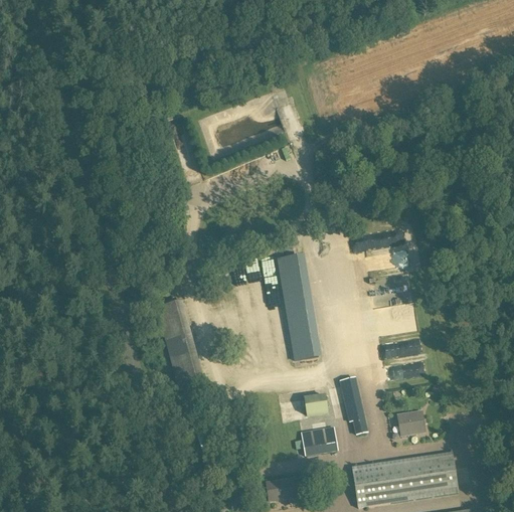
[(304,252),(277,258),(295,360),(322,355),(304,252)]
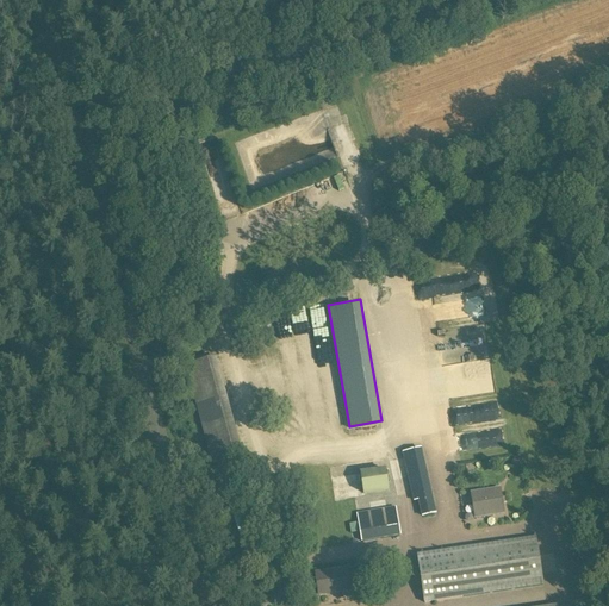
[(213,460),(241,451),(216,355),(188,362),(213,460)]
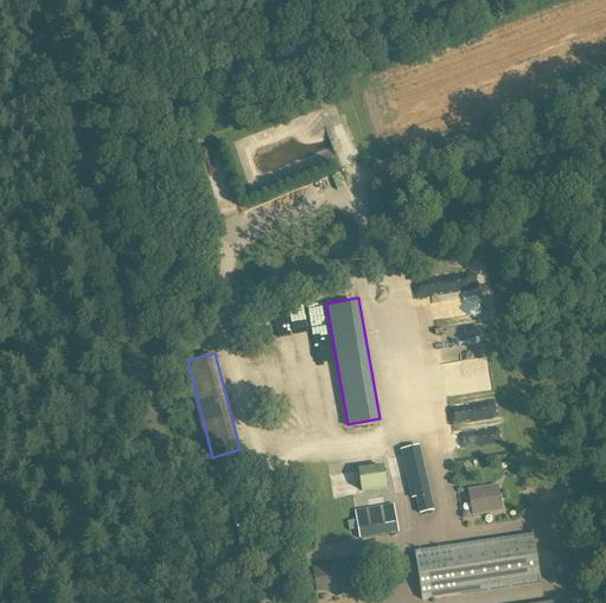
[(419,443),(404,447),(413,480),(408,481),(412,495),(415,494),(419,511),(433,507),(419,443)]
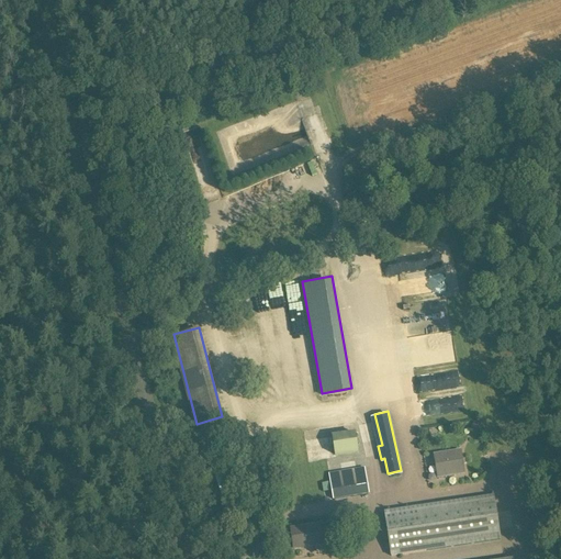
[(472,420),(469,426),(477,432),(481,424),(472,420)]
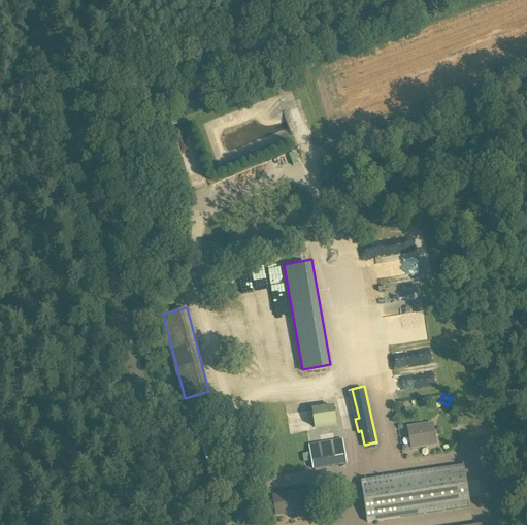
[(314,424),(336,421),(333,403),(310,407),(314,424)]
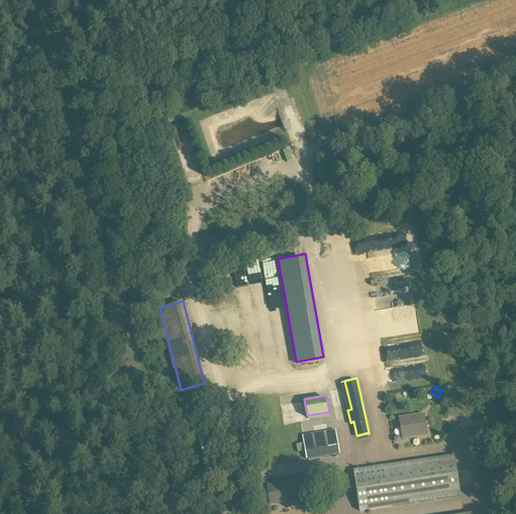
[(422,412),(399,415),(402,435),(425,432),(422,412)]
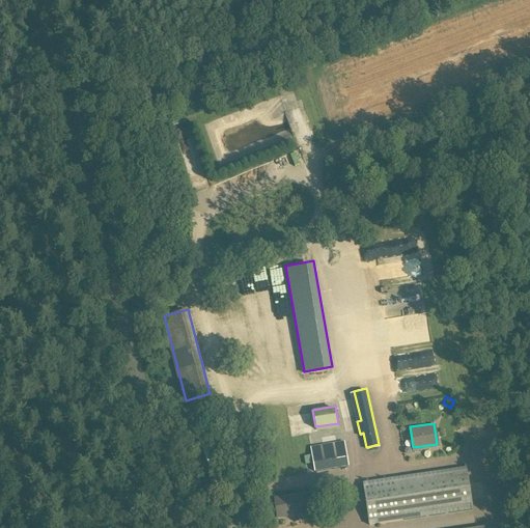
[(347,463),(343,439),(310,444),(312,452),(304,453),(305,461),(313,460),(315,469),(347,463)]
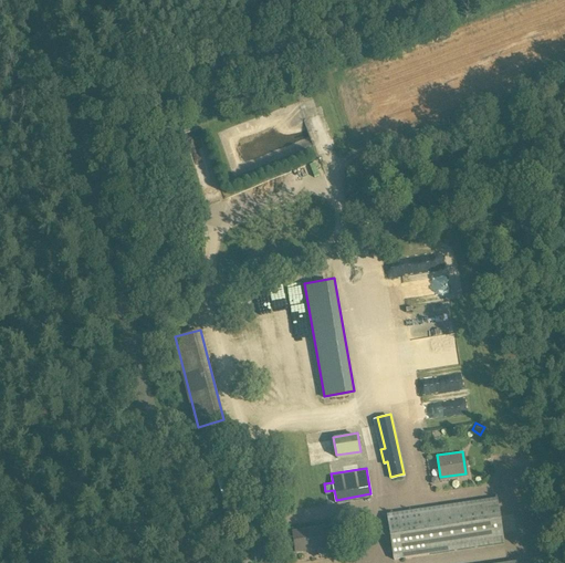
[(498,498),(387,512),(393,558),(503,543),(498,498)]
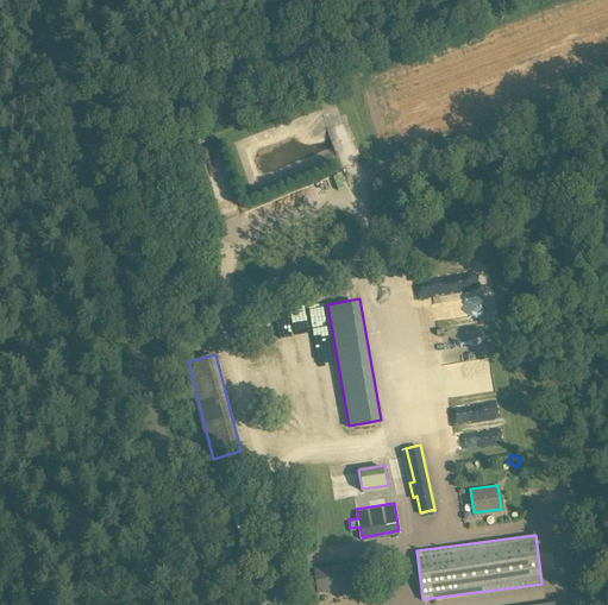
[(348,585),(345,563),(314,567),(318,588),(318,587),(327,586),(327,587),(348,585)]
